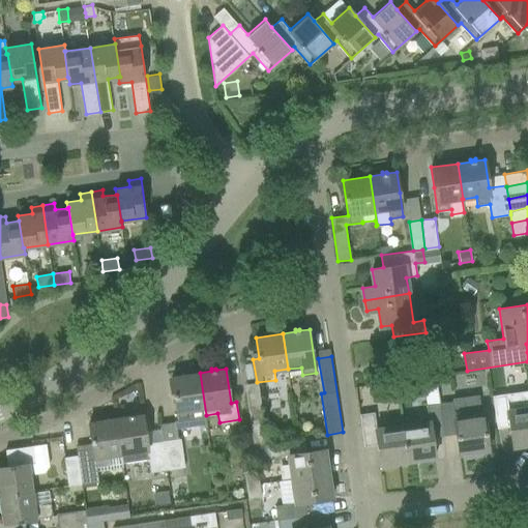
[(200,373),(172,377),(175,398),(178,419),(174,420),(174,421),(175,428),(177,428),(205,423),(204,417),(204,415),(206,415),(200,373)]
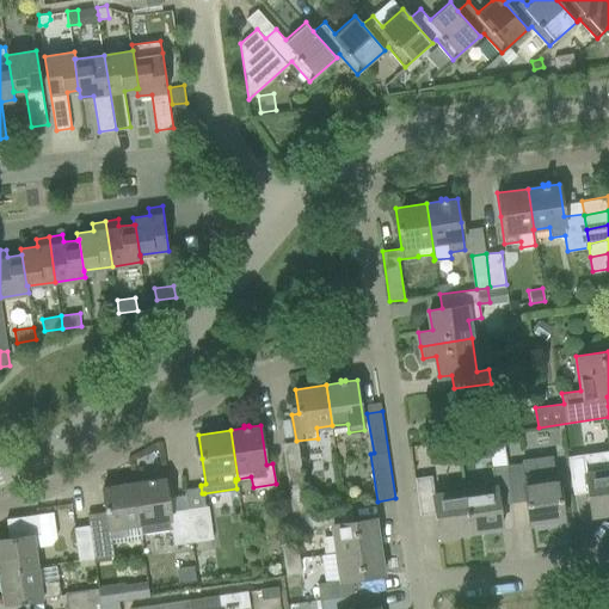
[(512,503),(508,465),(504,432),(487,435),(494,484),(465,487),(471,533),(500,528),(497,504),(512,503)]
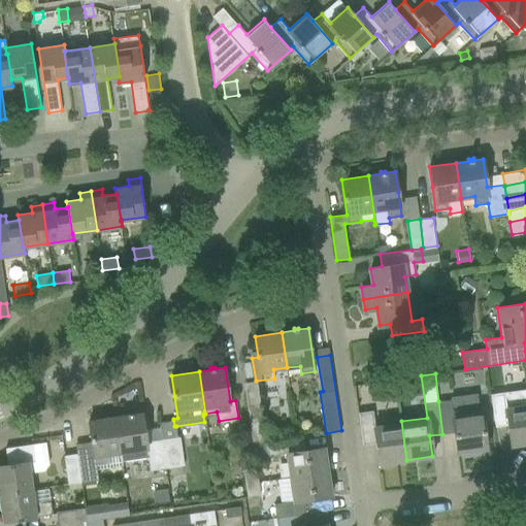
[(304,386),(311,428),(324,426),(318,384),(304,386)]
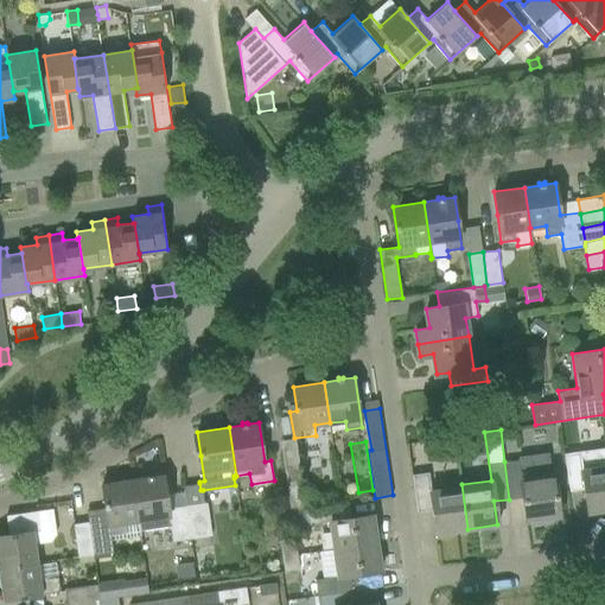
[(282,449),(286,478),(291,510),(306,508),(297,446),(282,449)]
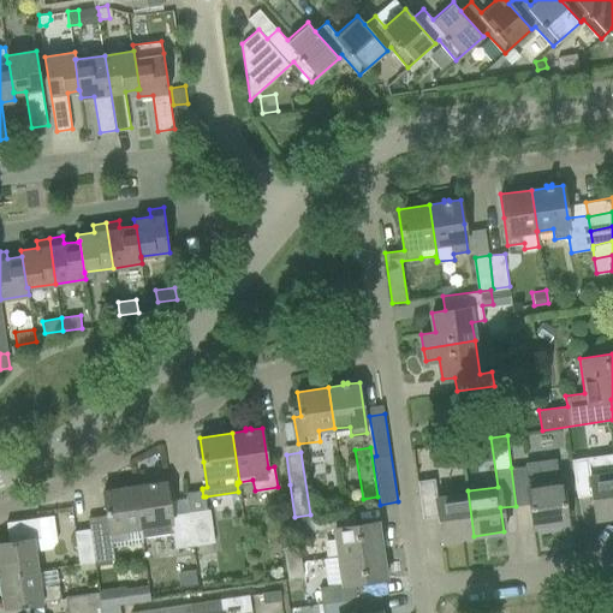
[(612,469),(590,472),(588,457),(572,459),(578,497),(593,495),(596,518),(612,516),(612,469)]
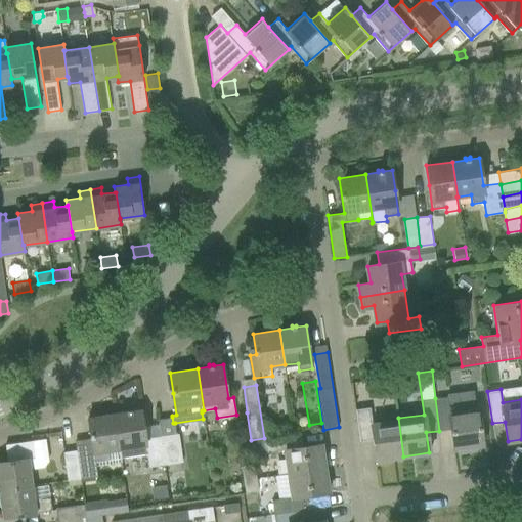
[(447,397),(435,398),(439,431),(451,429),(454,449),(483,445),(475,390),(446,393),(447,397)]
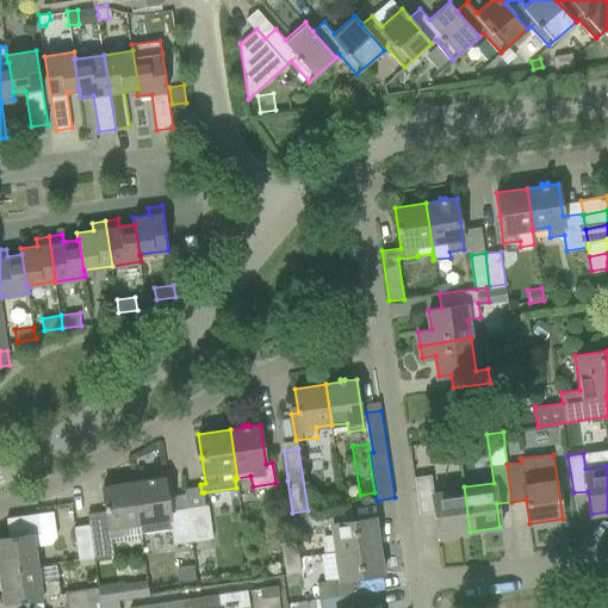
[(470,532),(464,486),(433,490),(430,475),(415,477),(420,514),(435,513),(439,535),(470,532)]
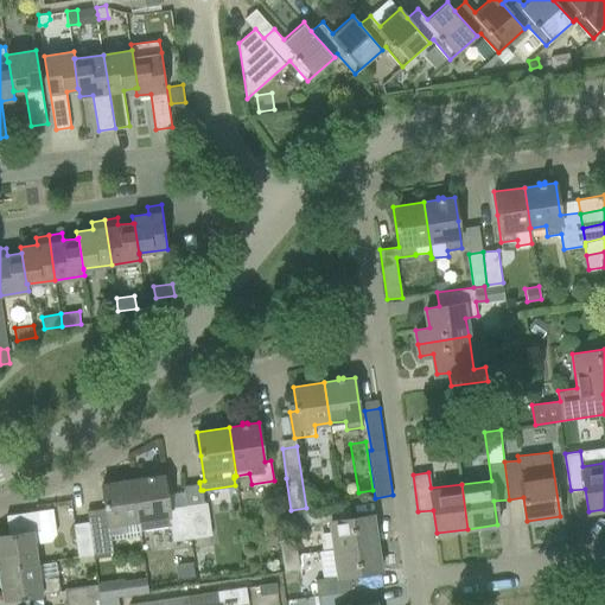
[(147,477),(132,479),(139,530),(140,530),(170,526),(172,541),(191,539),(186,505),(169,508),(164,475),(153,476),(152,475),(147,475),(147,477)]
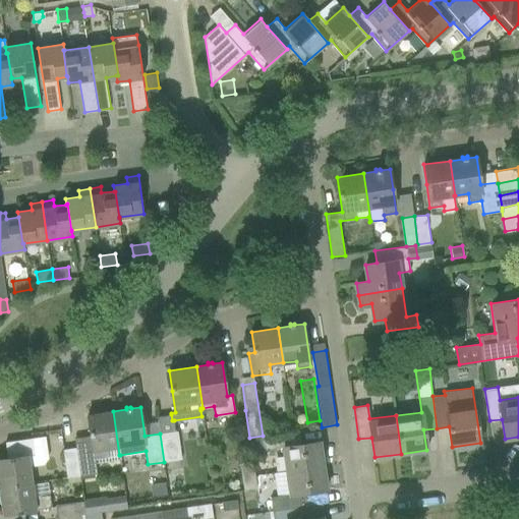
[(75,438),(76,447),(80,475),(93,473),(97,472),(95,462),(120,458),(120,455),(119,455),(113,411),(88,415),(91,436),(75,438)]
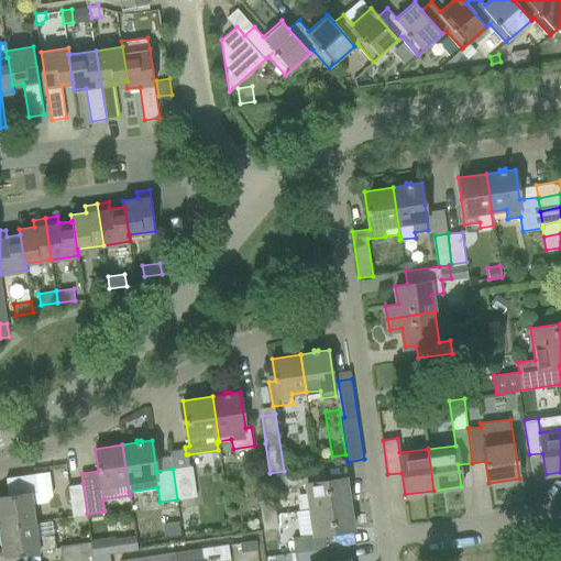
[(189,465),(173,469),(177,499),(197,496),(193,465),(189,465)]
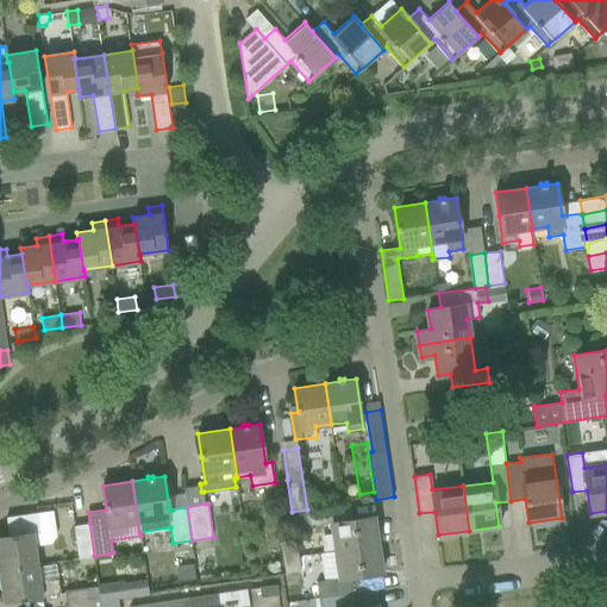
[(345,520),(343,505),(306,509),(308,526),(331,523),(336,550),(379,544),(374,515),(345,520)]
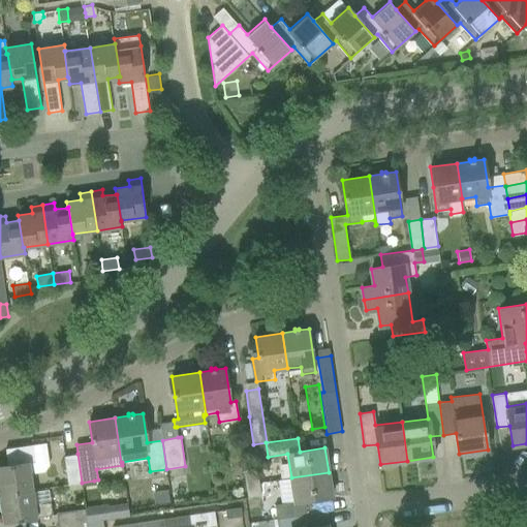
[(0,465),(0,495),(32,491),(28,463),(36,462),(34,444),(6,447),(8,464),(0,465)]
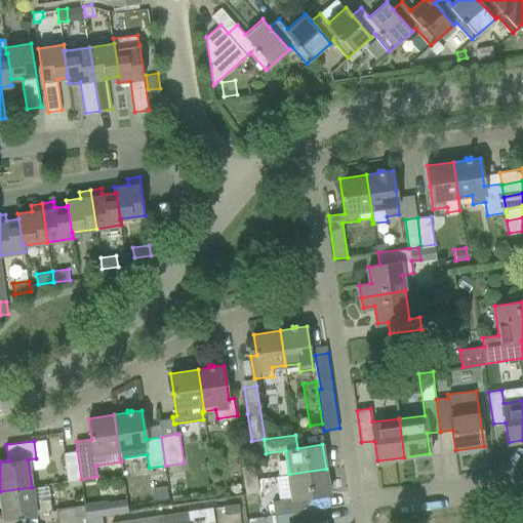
[(77,450),(64,452),(67,473),(69,482),(81,480),(81,479),(77,450)]
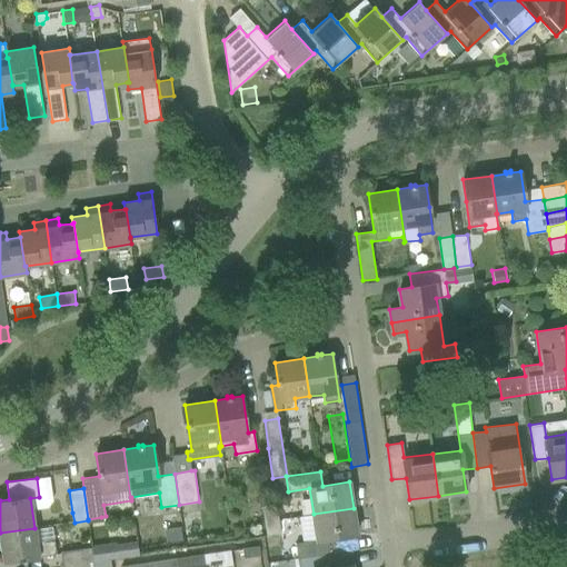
[(276,503),(262,505),(267,535),(280,533),(276,503)]
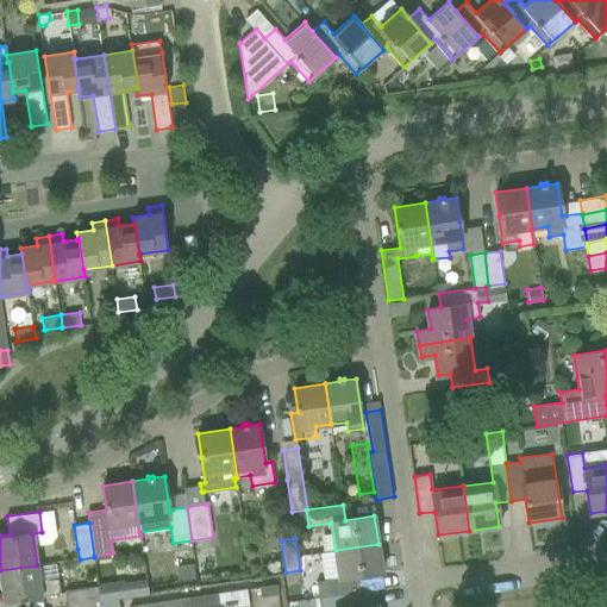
[(306,588),(307,599),(354,592),(351,576),(382,571),(379,544),(336,550),(320,552),(325,581),(317,582),(318,586),(306,588)]
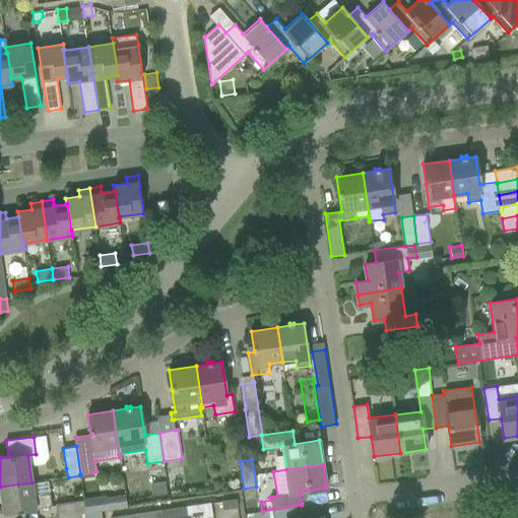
[(270,466),(258,467),(261,492),(273,491),(270,466)]
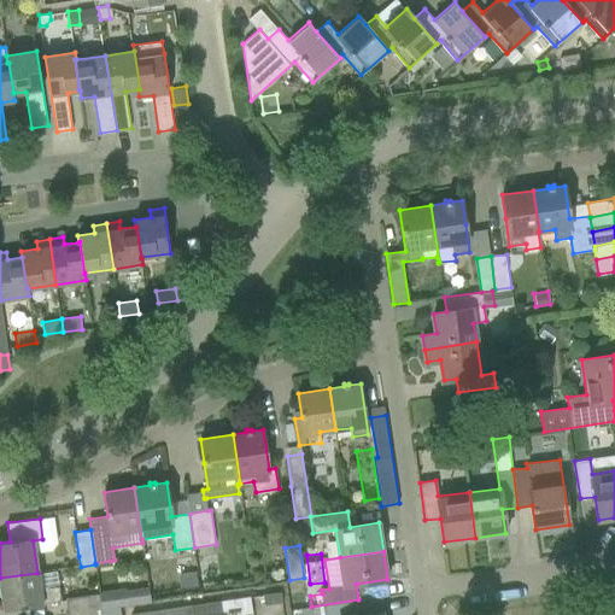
[(37,573),(0,578),(5,609),(42,603),(42,602),(60,599),(57,570),(37,573)]
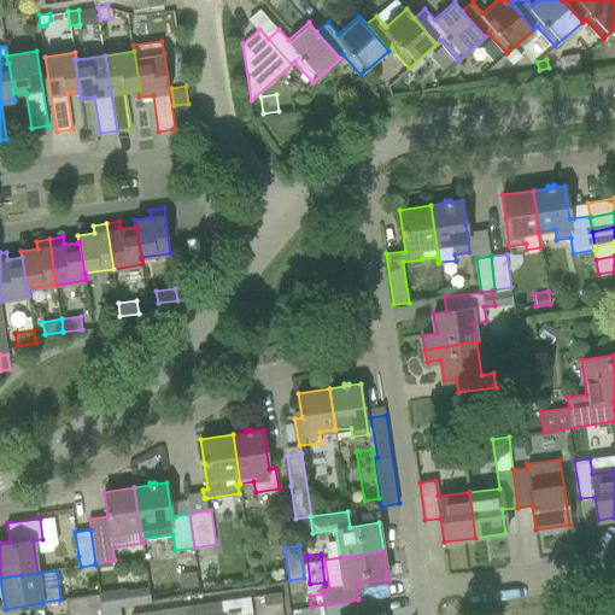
[(150,602),(147,587),(128,591),(129,605),(150,602)]
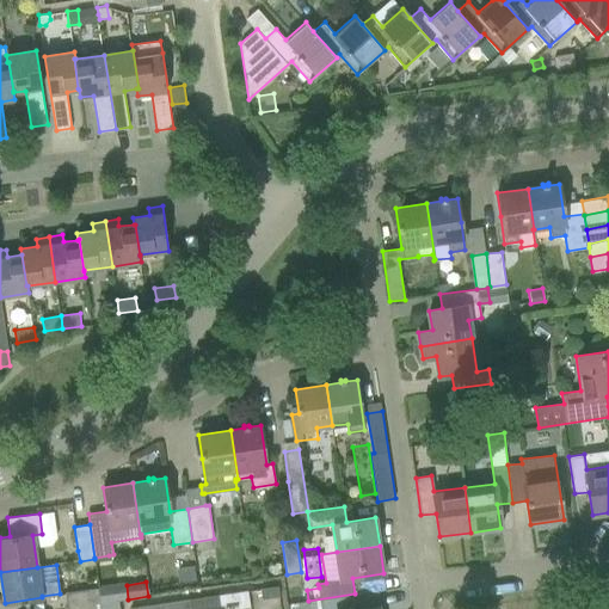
[(280,596),(278,585),(260,589),(263,598),(280,596)]
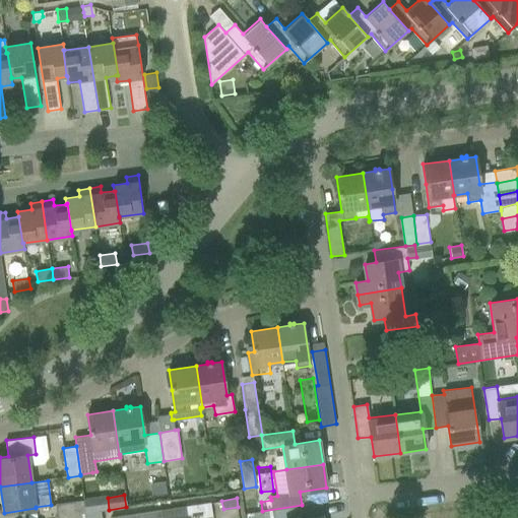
[(55,505),(57,517),(85,513),(83,501),(55,505)]
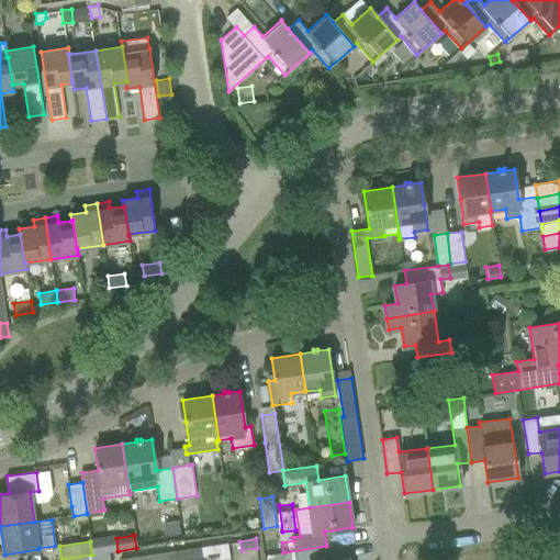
[(217,545),(201,547),(202,557),(217,555),(219,559),(230,558),(227,542),(217,545)]
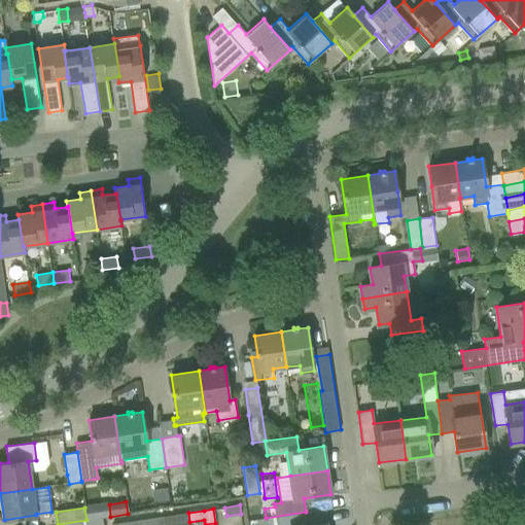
[(307,524),(309,524),(328,522),(329,522),(327,509),(306,512),(307,524)]
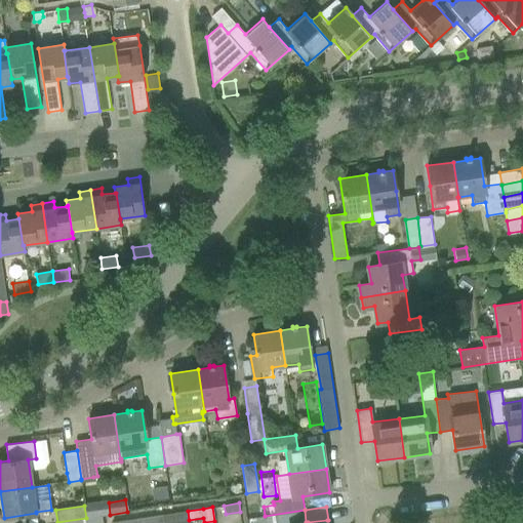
[(308,522),(306,522),(305,510),(270,515),(271,522),(325,522),(327,522),(327,520),(308,522)]
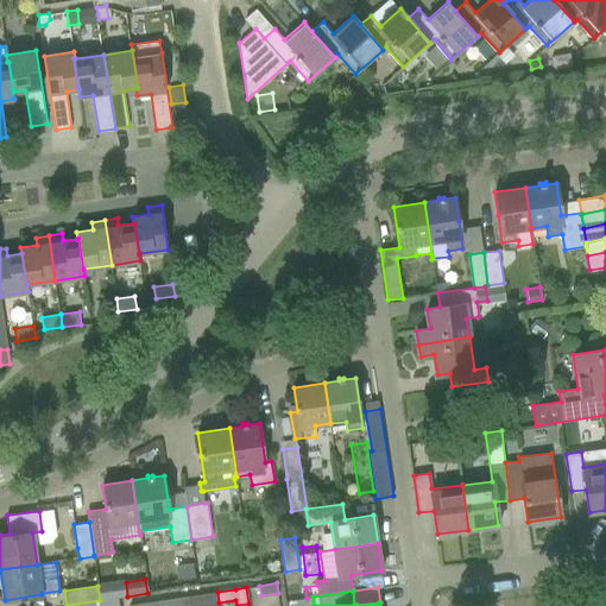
[(219,603),(218,592),(201,594),(202,605),(219,603)]
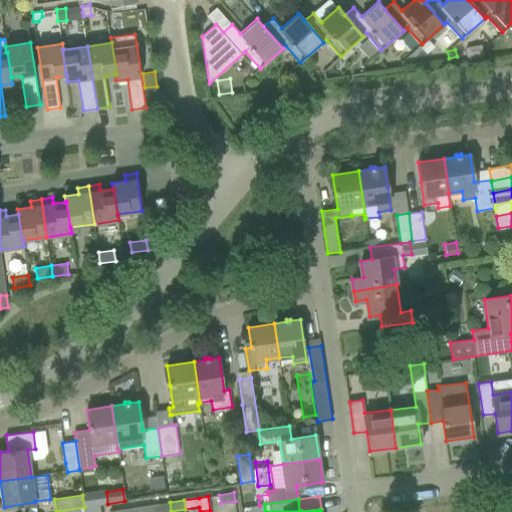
[(150,505),(135,507),(135,511),(160,511),(159,503),(150,505)]
